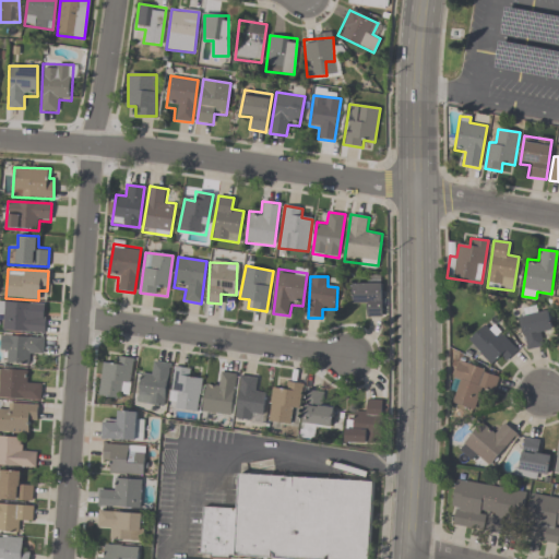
[(353,306),(363,306),(363,318),(381,318),(381,282),(378,282),(378,277),(373,277),(373,284),(353,284),(353,306)]
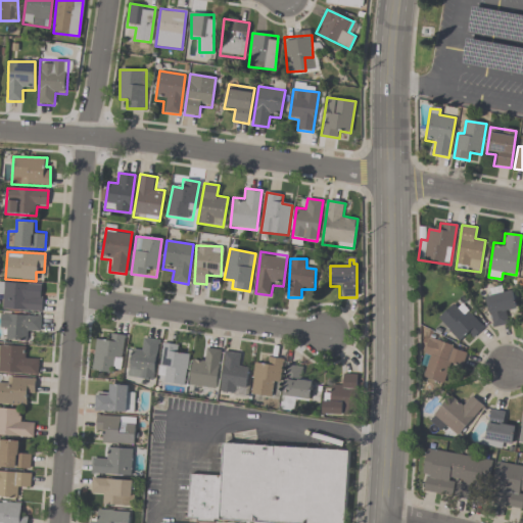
[(43,311),(42,283),(0,283),(0,297),(0,311),(43,311)]
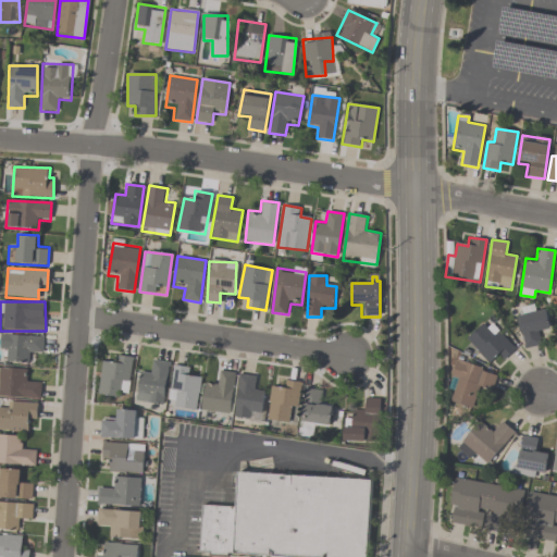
[(517,310),(523,349),(542,346),(540,333),(551,331),(546,310),(536,311),(535,307),(517,310)]
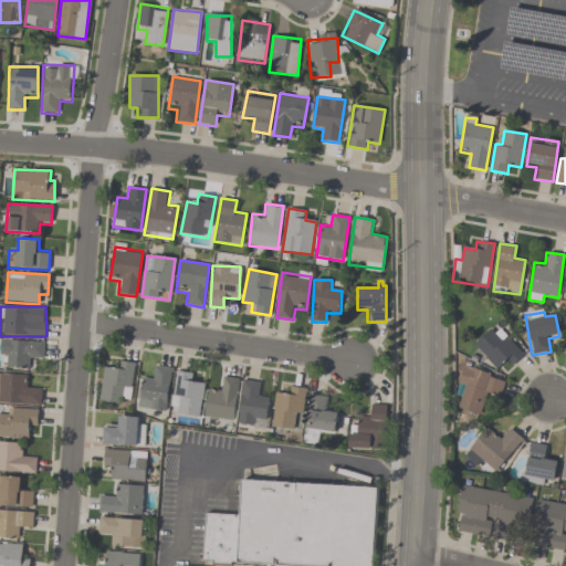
[(524,355),(494,325),(473,346),(496,368),(504,360),(511,367),(524,355)]
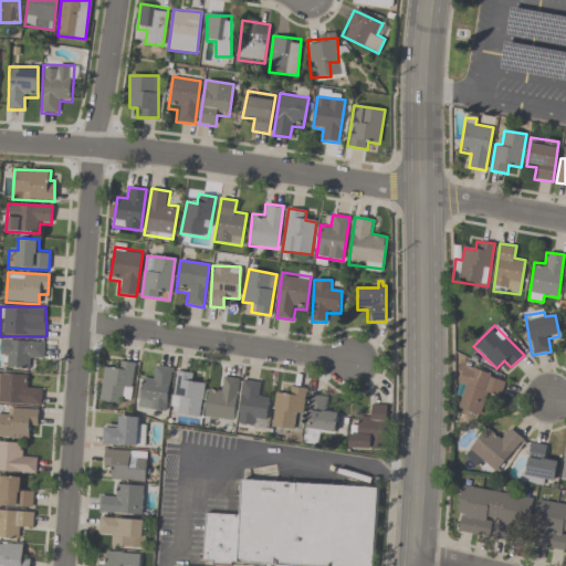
[(0,342),(0,356),(9,357),(8,368),(31,368),(32,358),(43,359),(44,342),(0,339),(0,342)]
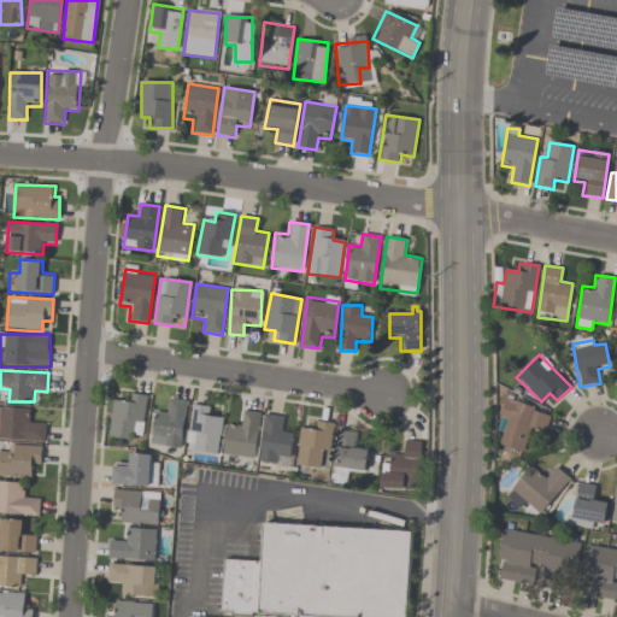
[(109,438),(141,442),(147,395),(127,393),(124,404),(113,403),(109,438)]
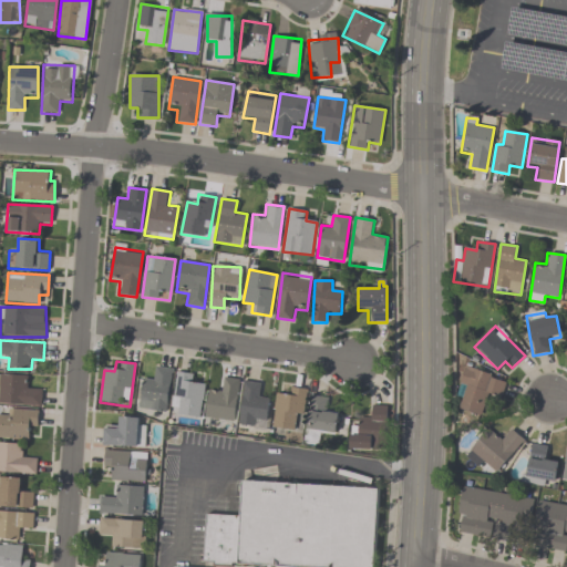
[(166,412),(172,368),(157,366),(156,377),(143,375),(138,408),(166,412)]
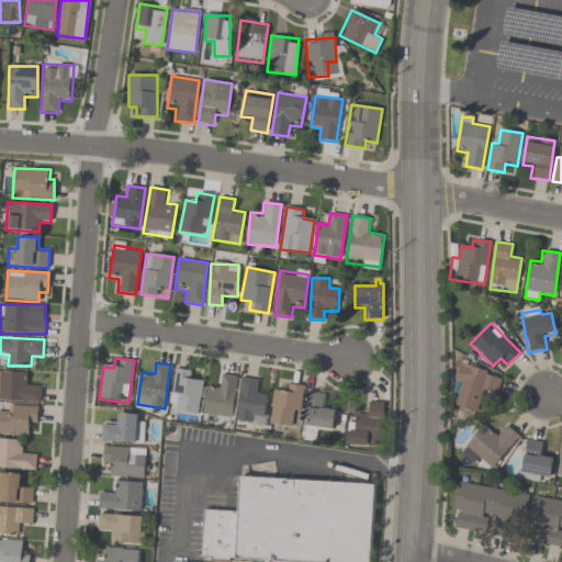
[(483,391),(496,395),(502,377),(464,367),(454,405),(478,411),(483,391)]
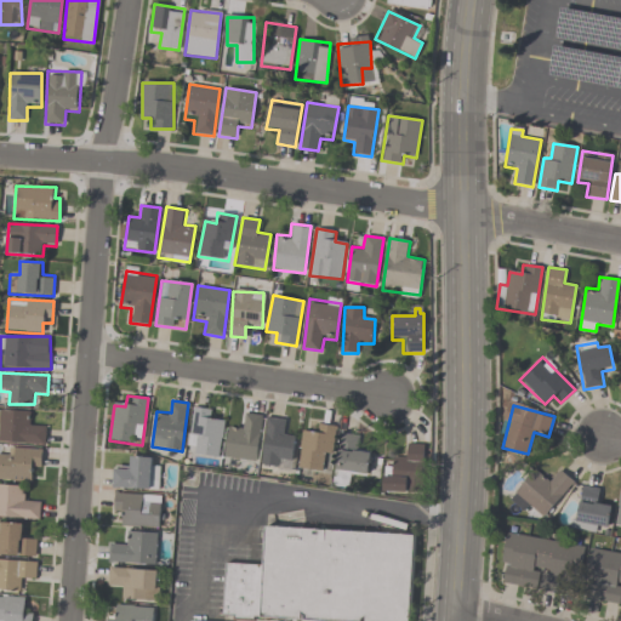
[(215,410),(193,408),(187,454),(220,457),(223,423),(214,422),(215,410)]
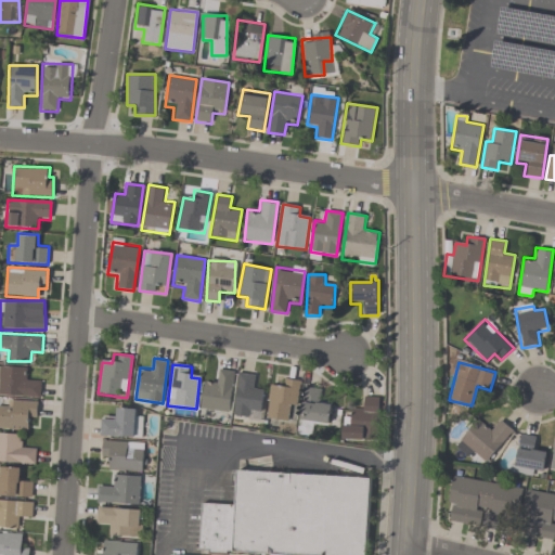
[(0,396),(40,397),(41,379),(29,378),(29,368),(0,366),(0,396)]
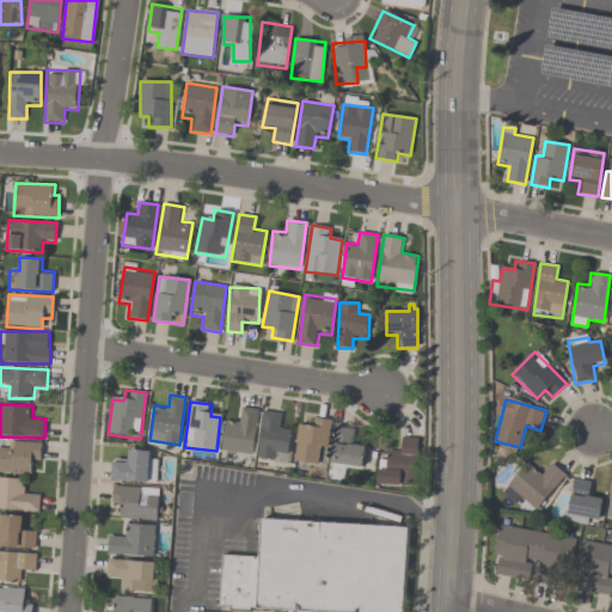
[(239,418),(225,417),(221,452),(252,456),(257,409),(240,408),(239,418)]
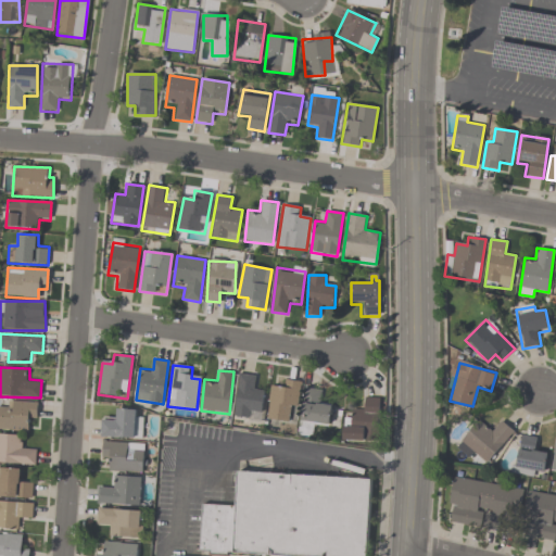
[(254,389),(256,376),(239,374),(234,417),(261,420),(265,390),(254,389)]
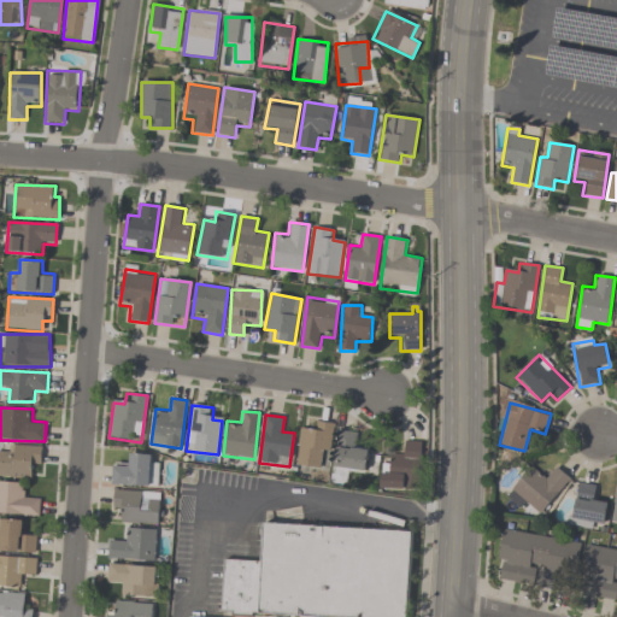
[(313,430),(298,432),(299,469),(330,466),(328,423),(312,423),(313,430)]
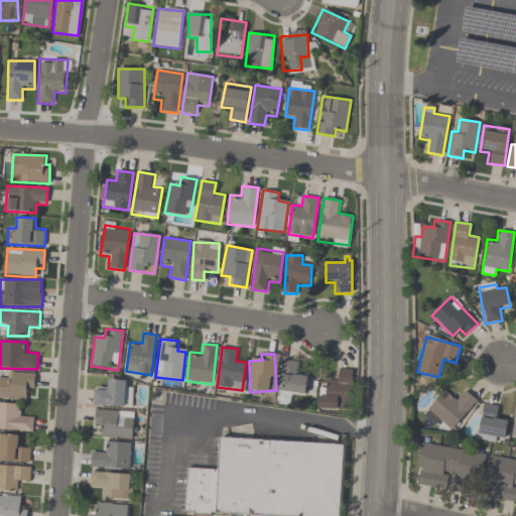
[(288,405),(289,395),(305,397),(307,377),(296,376),(298,362),(282,361),(279,404),(288,405)]
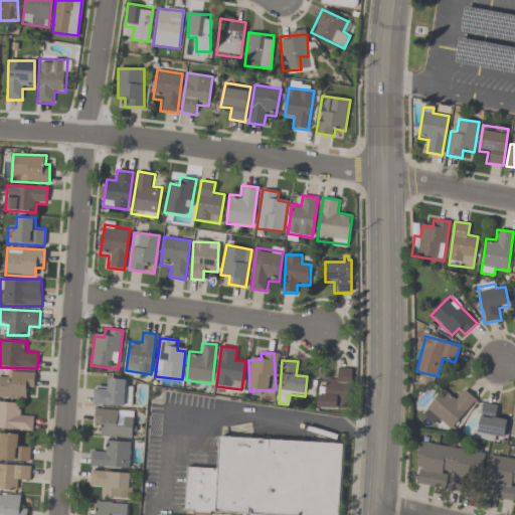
[(350,371),(338,371),(338,381),(326,381),(325,395),(318,395),(317,409),(349,410),(350,371)]
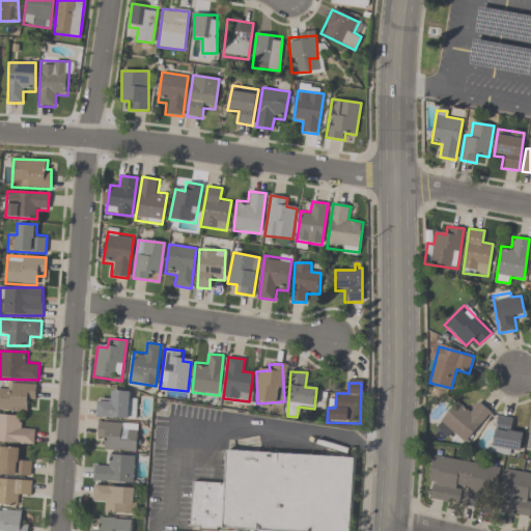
[(35,403),(35,384),(7,384),(7,390),(0,389),(0,411),(25,412),(25,403),(35,403)]
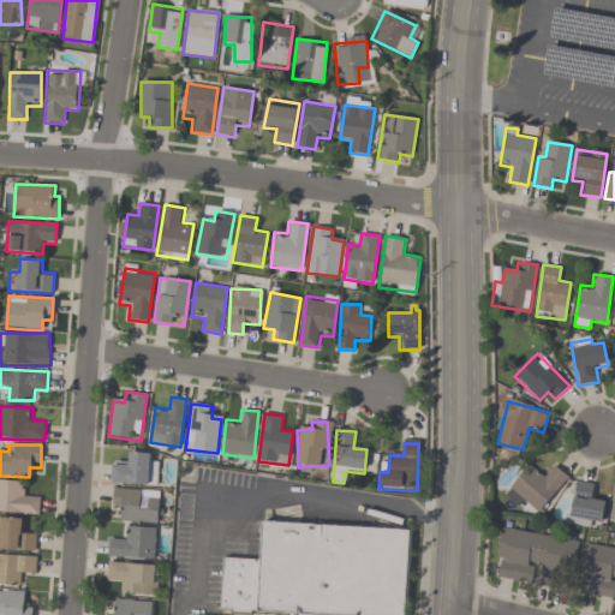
[(113,464),(113,484),(157,484),(156,453),(125,454),(125,463),(113,464)]
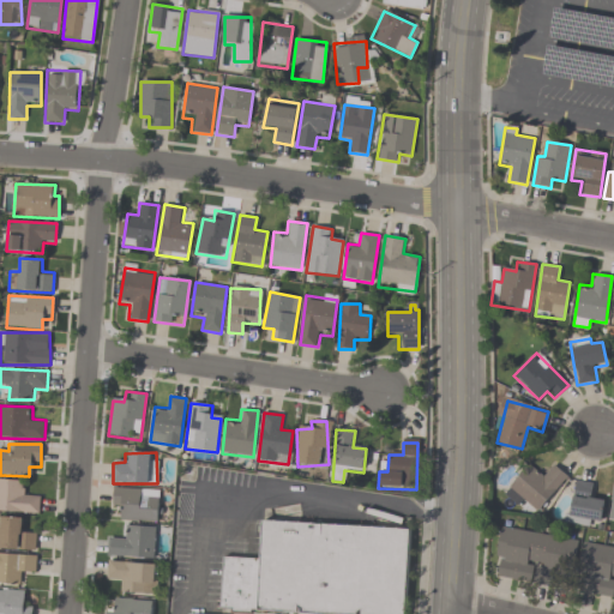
[(504,497),(522,509),(527,501),(541,512),(566,475),(552,465),(545,475),(527,463),(504,497)]
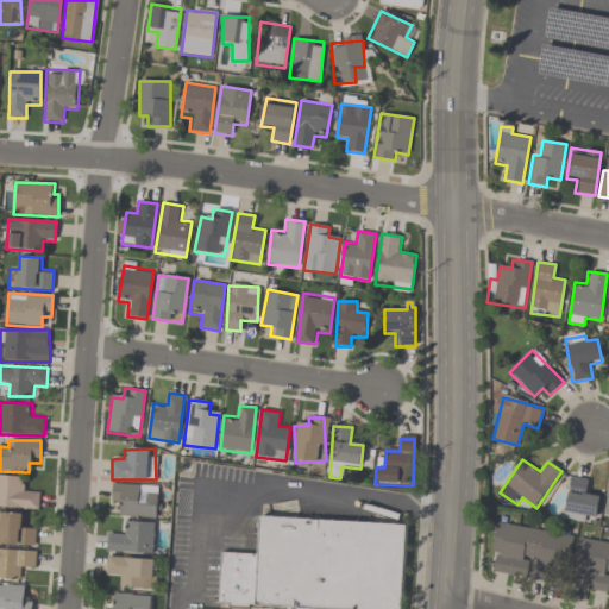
[(0,508),(39,508),(39,490),(25,490),(25,477),(0,476),(0,508)]
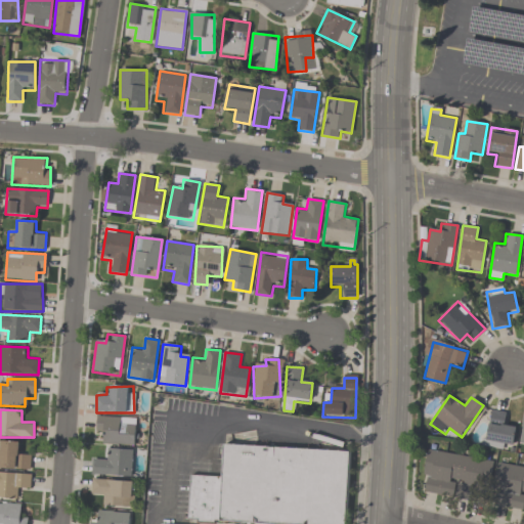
[(511,451),(516,428),(505,426),(507,413),(490,410),(484,446),(511,451)]
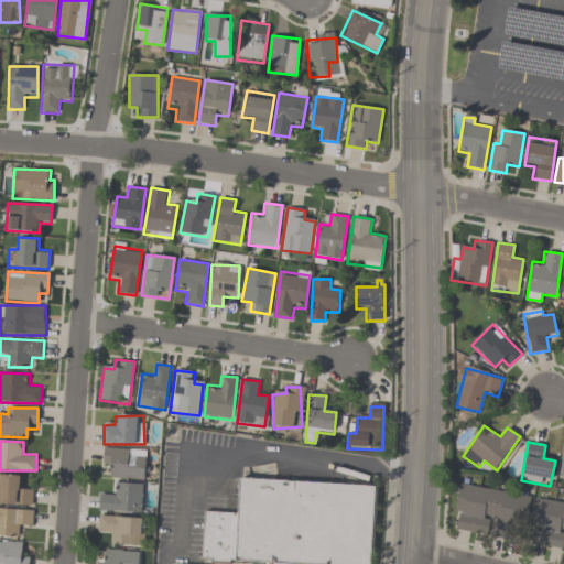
[(145,449),(104,448),(104,466),(112,466),(112,478),(144,479),(145,449)]
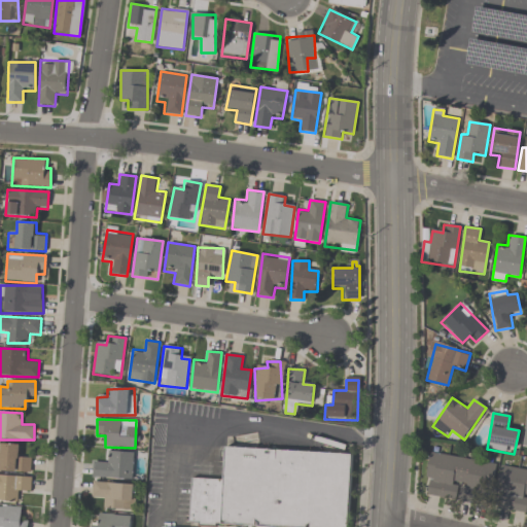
[(0,471),(31,471),(31,456),(21,456),(21,445),(0,444),(0,471)]
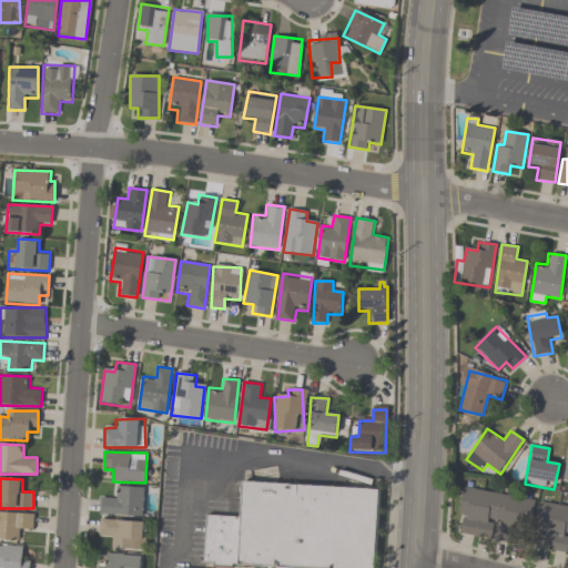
[(242,482),(240,517),(237,565),(270,567),(269,567),(373,567),(378,489),(242,482)]
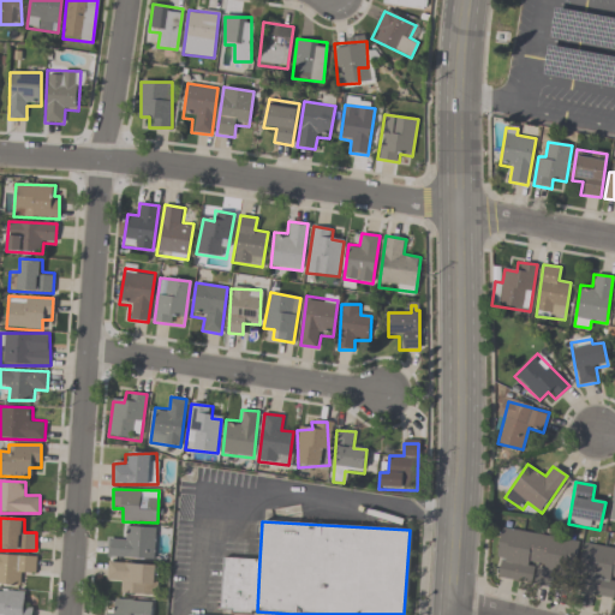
[(108,556),(154,560),(155,529),(123,526),(123,539),(108,538),(108,556)]
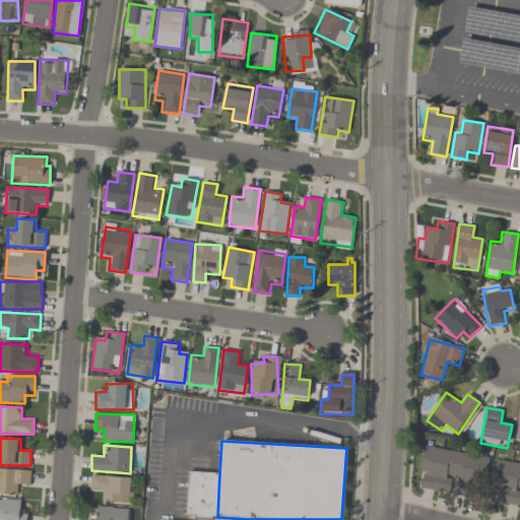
[(417,489),(482,499),(489,457),(424,447),(417,489)]
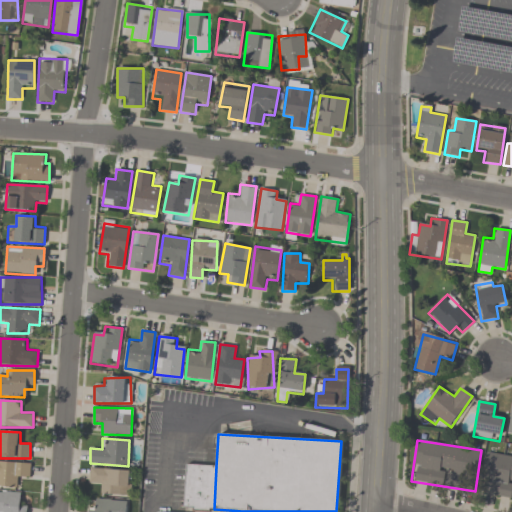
[(511,480),(508,480),(507,483),(511,483),(511,488),(510,498),(478,492),(480,478),(489,479),(489,477),(481,476),(485,451),(511,456),(511,480)]
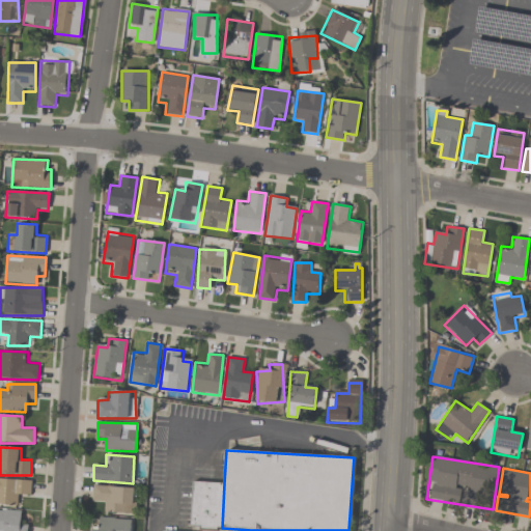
[(30,480),(0,479),(0,504),(19,505),(19,495),(30,495),(30,480)]
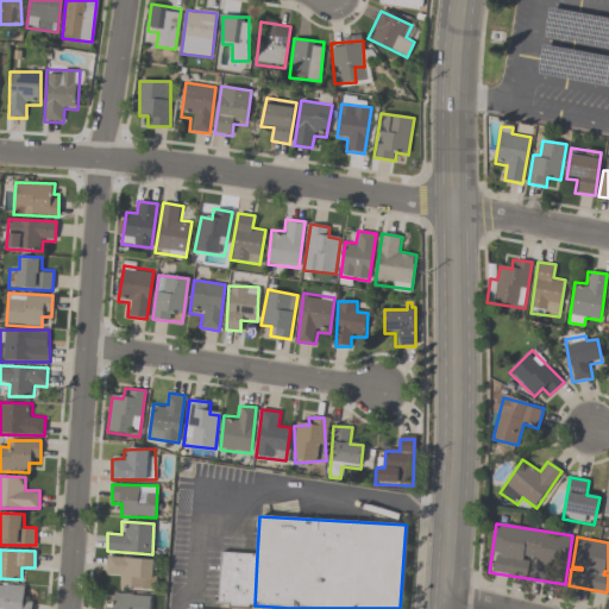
[(221,552),(219,603),(255,606),(257,554),(221,552)]
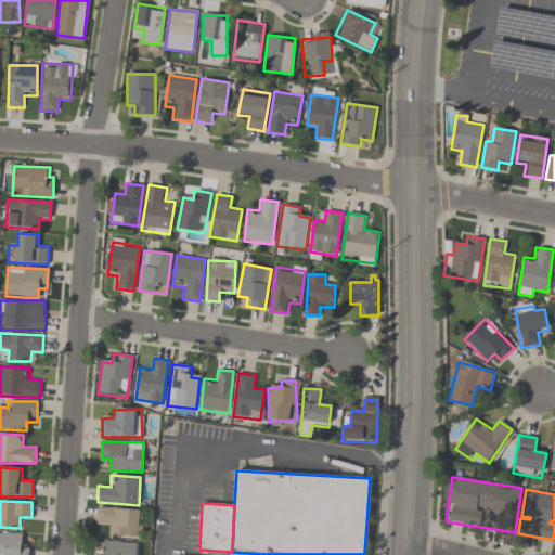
[(97,525),(108,525),(107,537),(140,538),(141,511),(98,508),(97,525)]
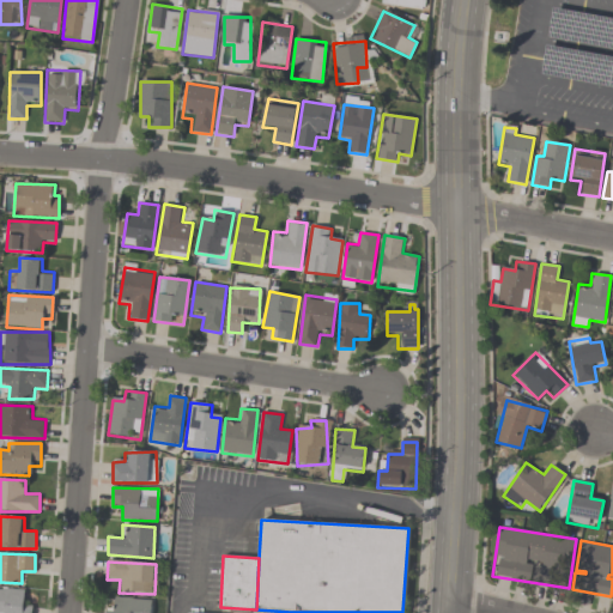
[(31,612),(32,604),(23,602),(24,590),(0,589),(0,612),(31,612)]
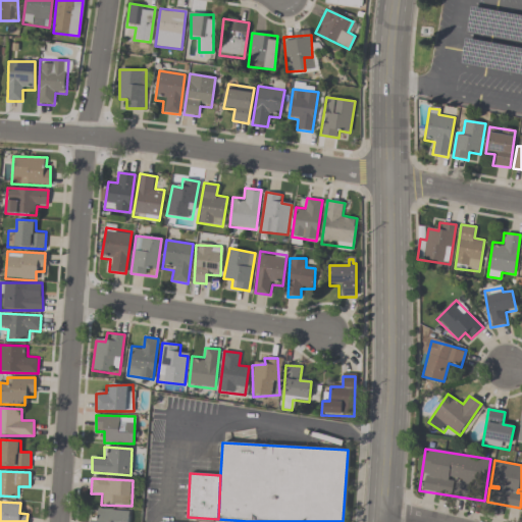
[(127,521),(128,512),(97,510),(97,520),(89,519),(88,521),(127,521)]
